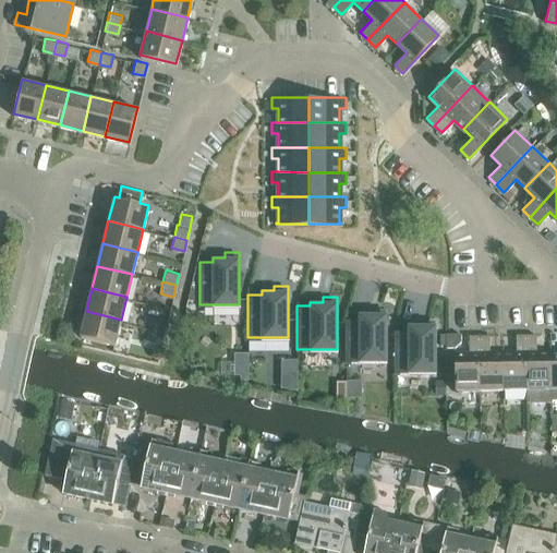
[(386,360),(386,308),(372,308),(372,313),(359,313),(359,317),(346,317),(346,360),(386,360)]
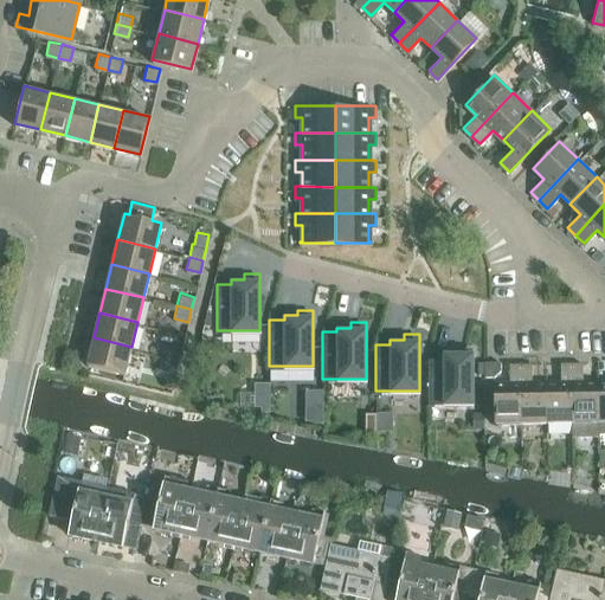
[(132,347),(94,337),(88,363),(124,373),(132,347)]
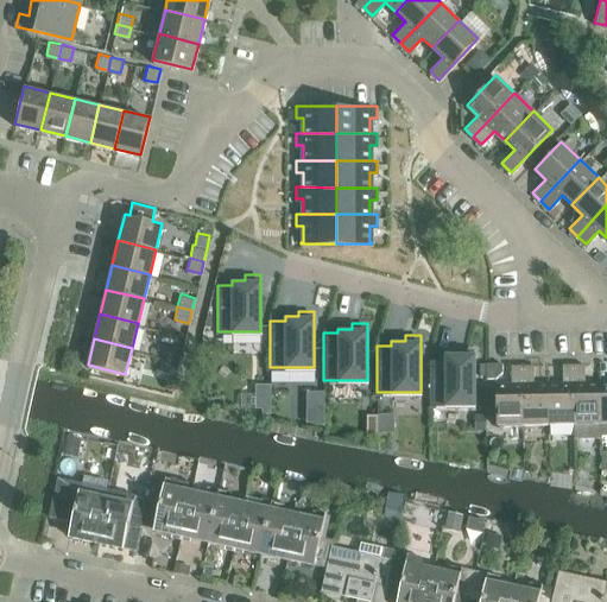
[(165,356),(179,360),(183,347),(169,343),(165,356)]
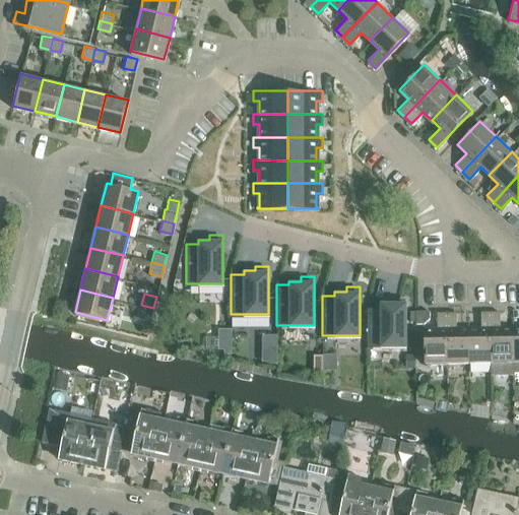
[(405,345),(405,297),(392,297),(392,302),(380,302),(380,306),(368,306),(368,345),(405,345)]
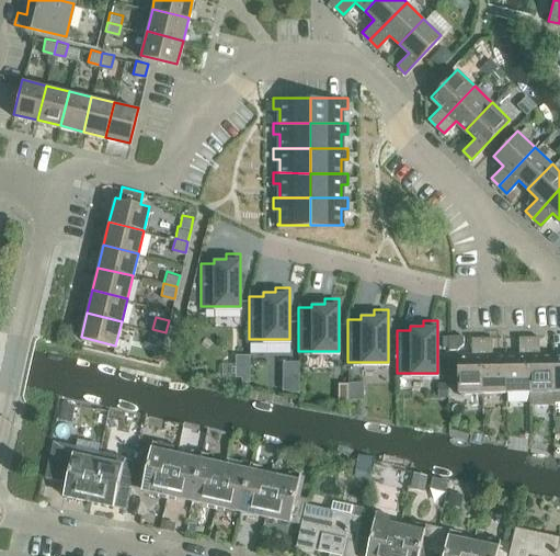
[(166,332),(152,329),(149,341),(163,344),(166,332)]
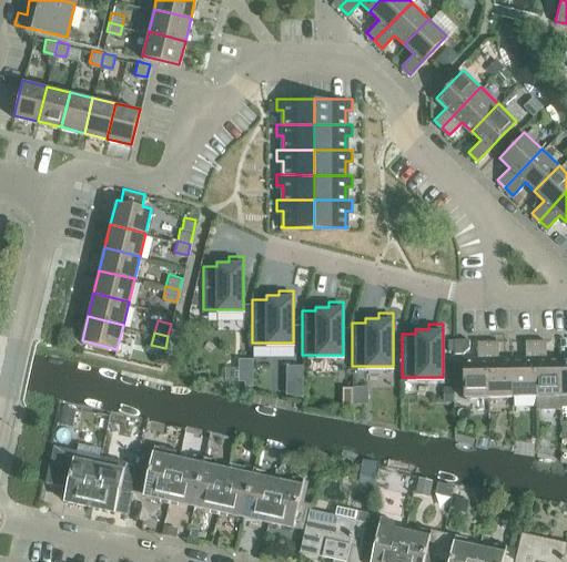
[(468,336),(454,337),(454,350),(463,350),(468,345),(468,336)]
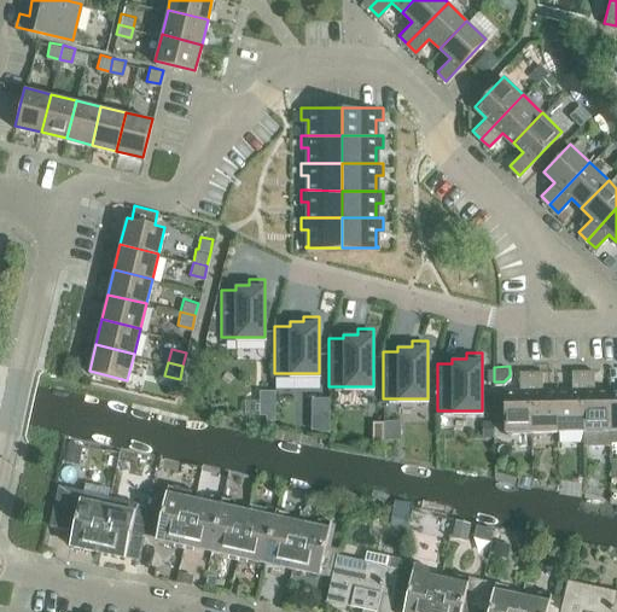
[(504,430),(531,430),(530,368),(519,369),(519,388),(504,388),(504,430)]
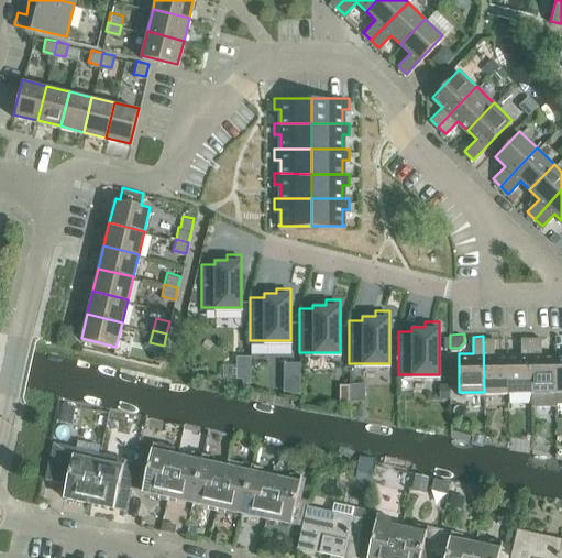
[(494,336),(491,336),(483,336),(484,392),(508,392),(507,353),(494,353),(494,336)]
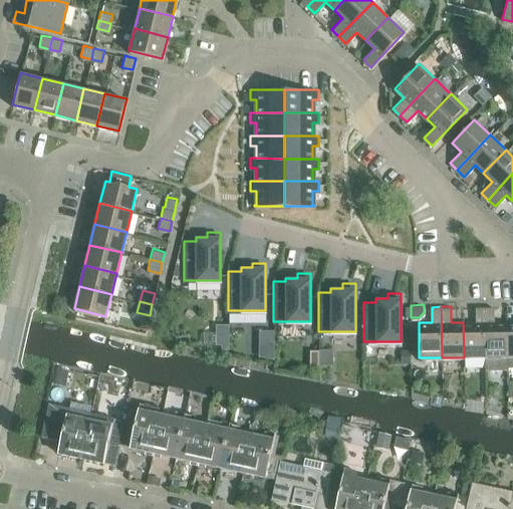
[(464,357),(485,356),(484,306),(475,306),(475,322),(463,322),(464,357)]
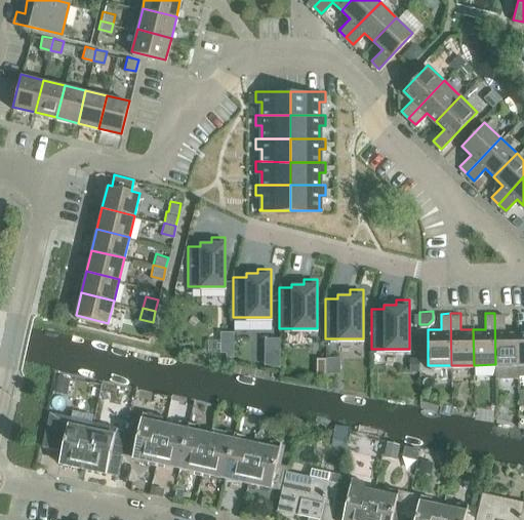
[(505,313),(494,313),(495,364),(495,376),(518,376),(518,375),(518,364),(517,328),(505,328),(505,313)]
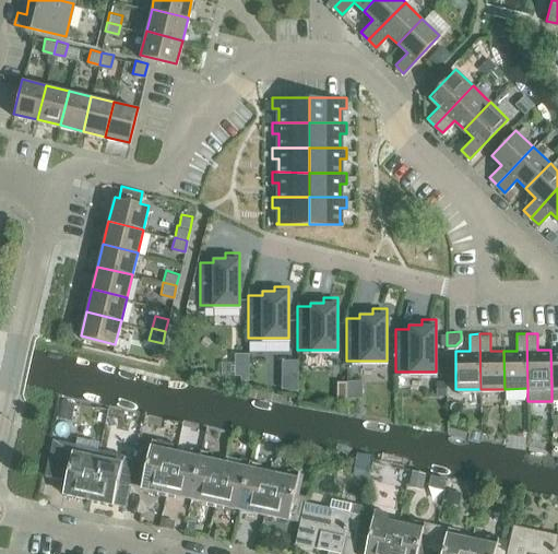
[(247,372),(247,349),(228,348),(227,372),(247,372)]
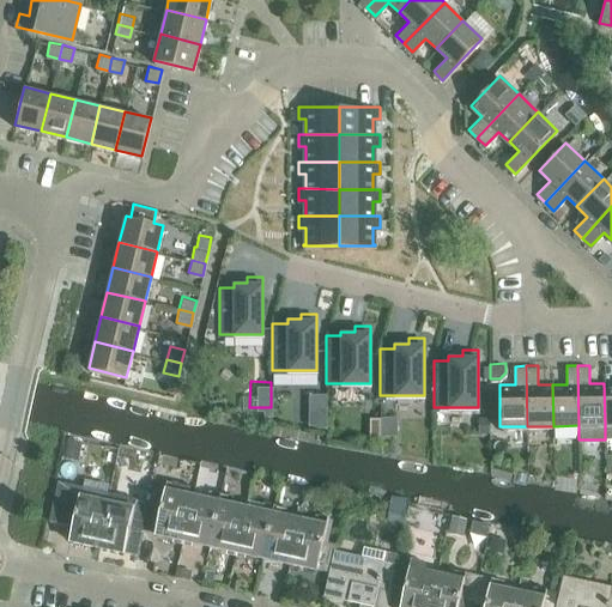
[(147,501),(141,528),(182,536),(191,495),(193,485),(179,483),(165,479),(161,503),(147,501)]
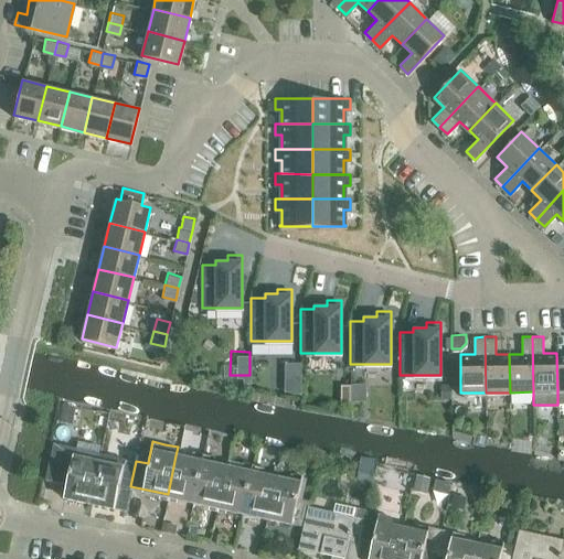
[(66,481),(63,495),(88,501),(98,452),(53,442),(45,479),(46,479),(48,477),(66,481)]
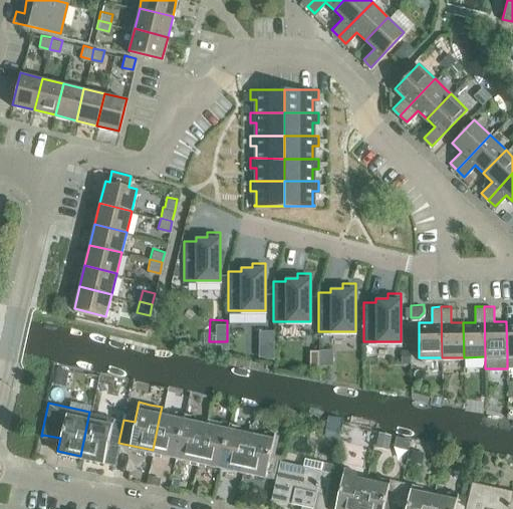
[(153,450),(174,455),(175,455),(185,412),(174,410),(172,417),(160,415),(153,450)]
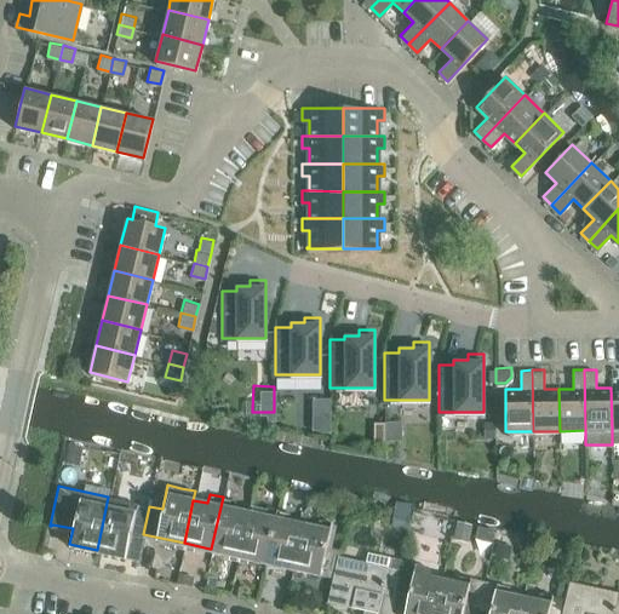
[(97,550),(125,557),(131,532),(143,534),(149,506),(108,497),(97,550)]
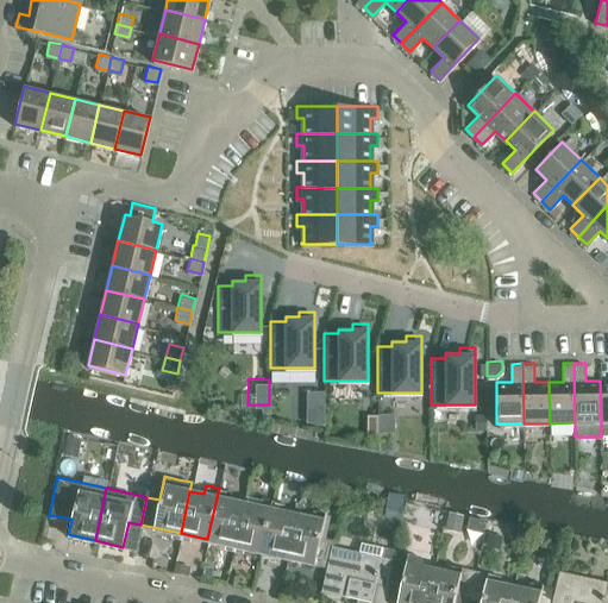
[(207,539),(232,545),(233,545),(243,502),(227,498),(229,490),(219,488),(207,539)]
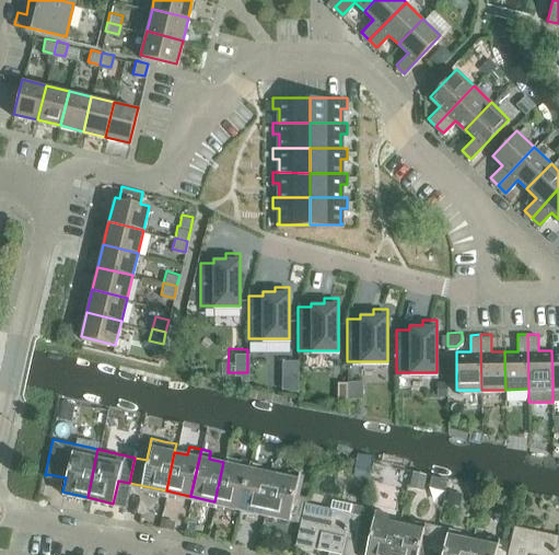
[(214,501),(237,506),(240,507),(249,460),(236,458),(234,465),(223,462),(214,501)]
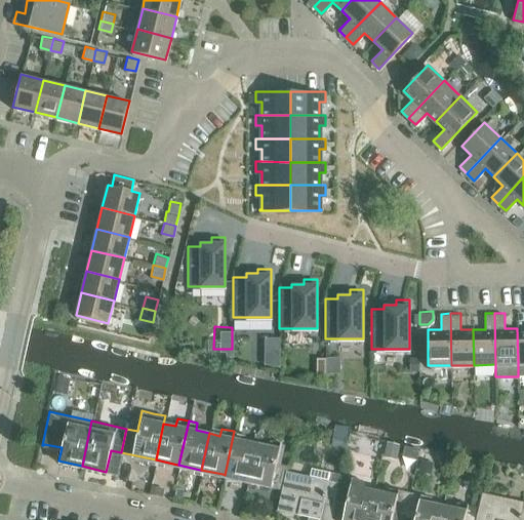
[(225,475),(246,479),(247,480),(255,443),(240,440),(242,433),(234,431),(225,475)]
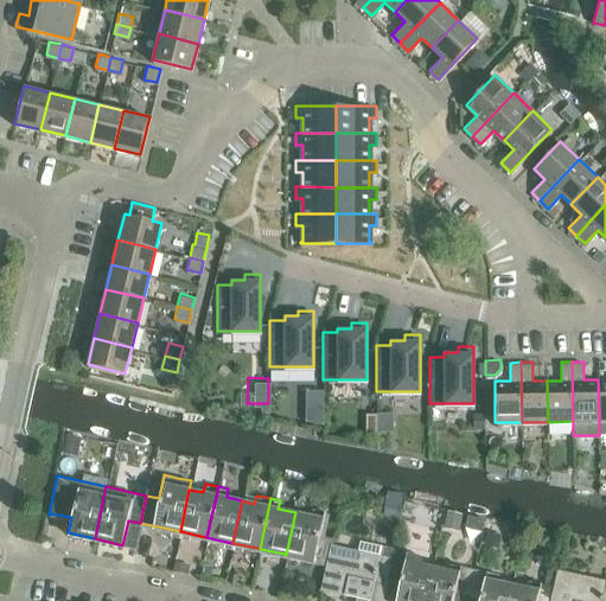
[(333,536),(318,532),(323,510),(311,507),(310,516),(295,512),(286,555),(325,563),(326,563),(331,542),(333,536)]
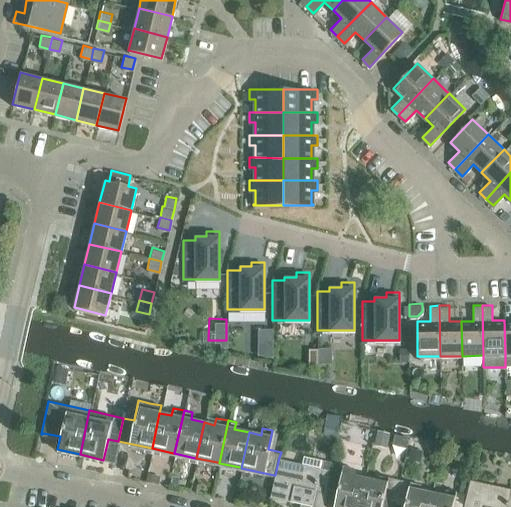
[(299,506),(321,506),(326,487),(330,468),(319,466),(321,458),(303,454),(301,462),(279,457),(275,475),(274,475),(270,495),(300,502),(299,506)]
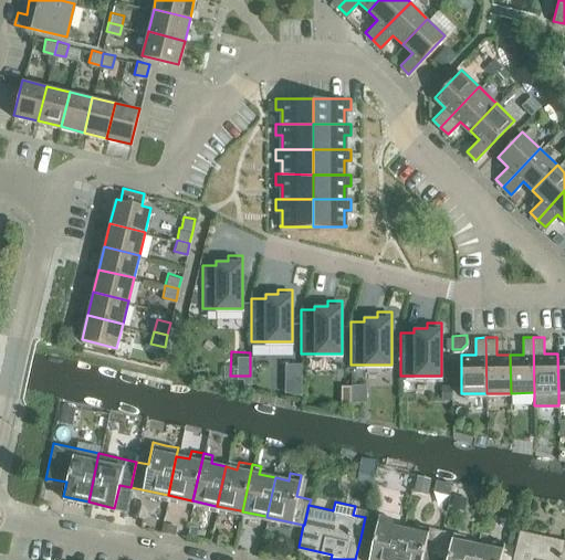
[(389,516),(378,514),(366,511),(365,517),(361,538),(373,540),(367,559),(395,559),(401,528),(388,525),(389,516)]
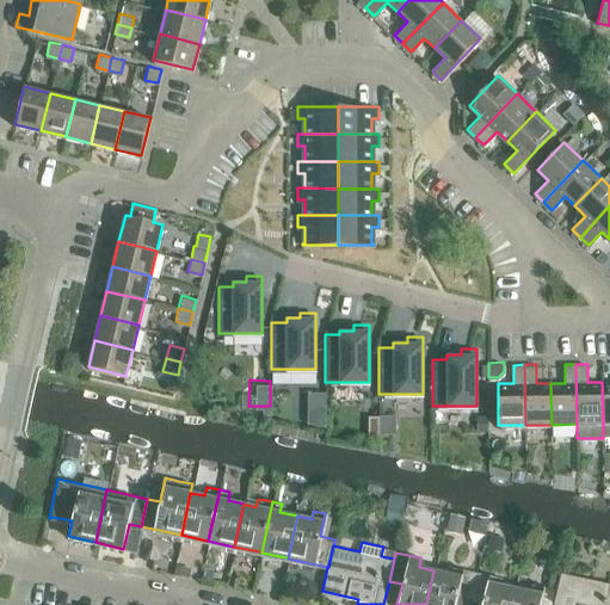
[(454,604),(457,596),(469,598),(476,570),(450,565),(449,574),(433,570),(426,604),(454,604)]
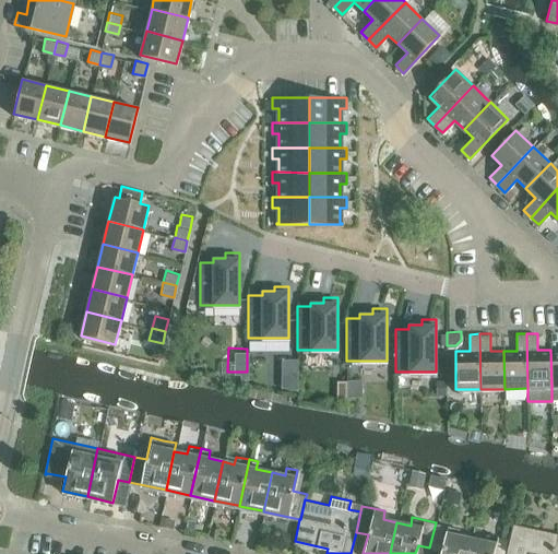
[(439,553),(466,553),(471,539),(456,535),(458,527),(436,522),(429,547),(440,550),(439,553)]
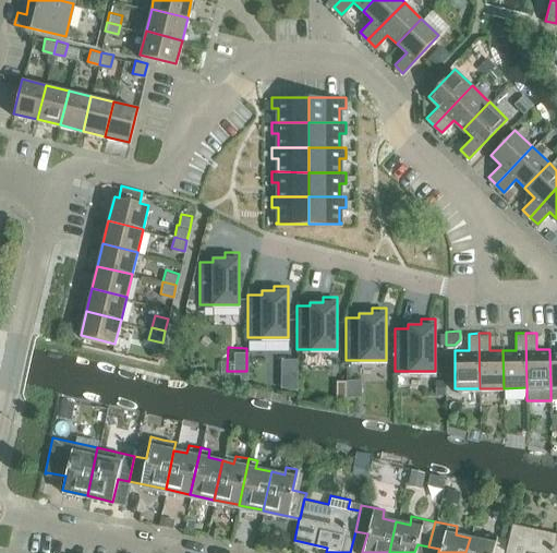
[(556,552),(556,532),(511,523),(508,538),(509,538),(505,552),(556,552)]
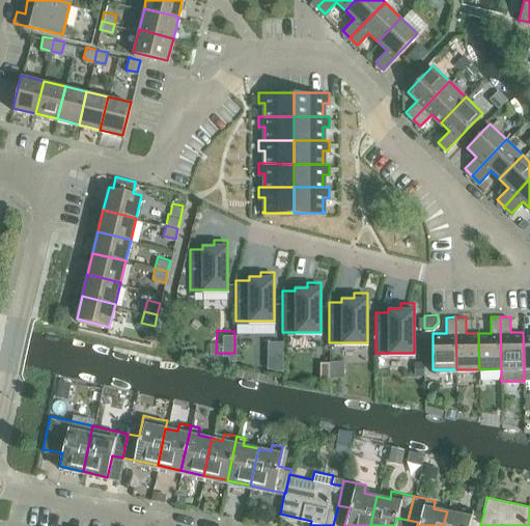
[(480,525),(484,511),(483,511),(462,506),(459,515),(447,511),(443,525),(480,525)]
